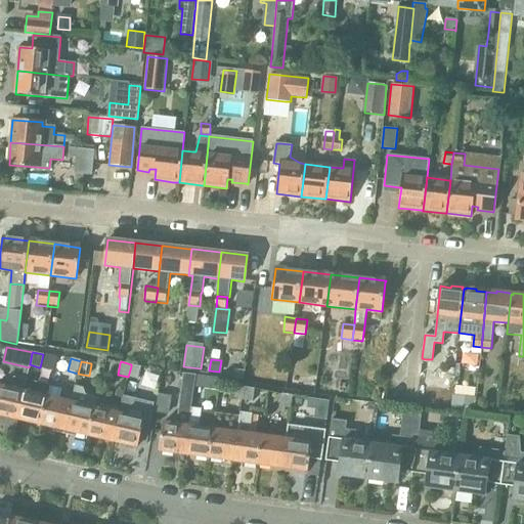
[(131,366),(128,377),(139,380),(141,366),(131,364),(131,366)]
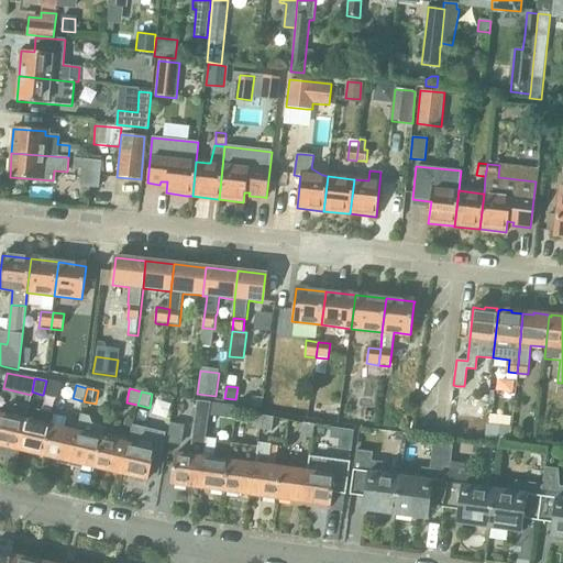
[(262,398),(251,397),(250,407),(261,408),(262,398)]
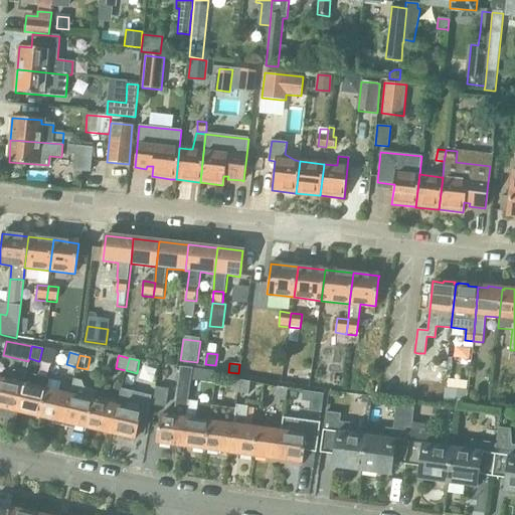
[(161,416),(157,444),(180,447),(181,447),(188,402),(188,400),(191,380),(193,368),(181,366),(176,401),(174,416),(172,416),(161,414),(161,416)]
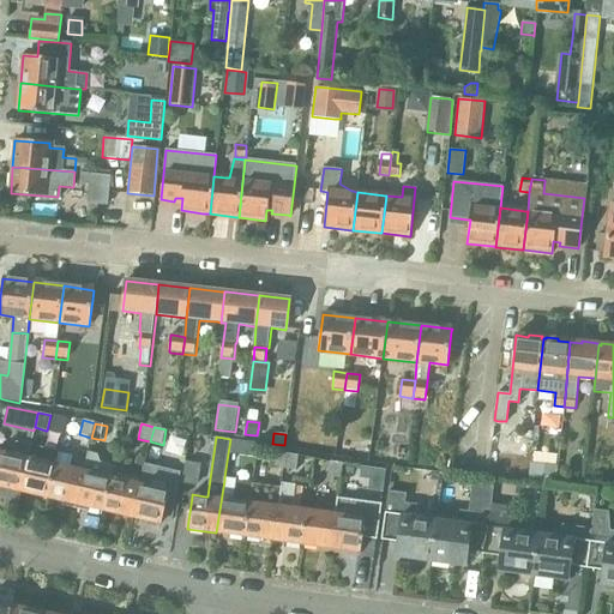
[(247,453),(256,455),(257,443),(250,441),(247,453)]
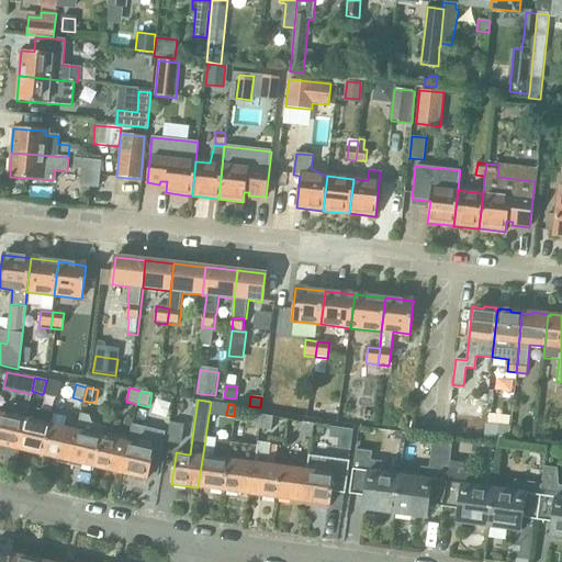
[(0,445),(18,450),(19,448),(24,420),(27,407),(15,405),(13,416),(0,413),(0,445)]
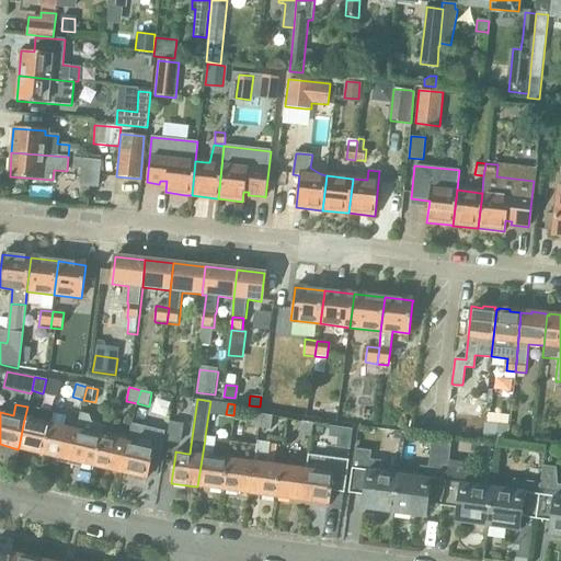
[(19,447),(18,449),(43,455),(49,426),(50,424),(53,413),(27,407),(24,420),(19,447)]
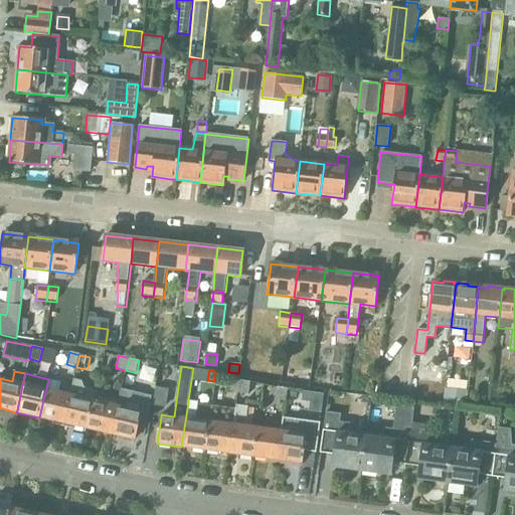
[(229,381),(227,391),(235,392),(238,392),(239,382),(239,380),(229,379),(229,381)]
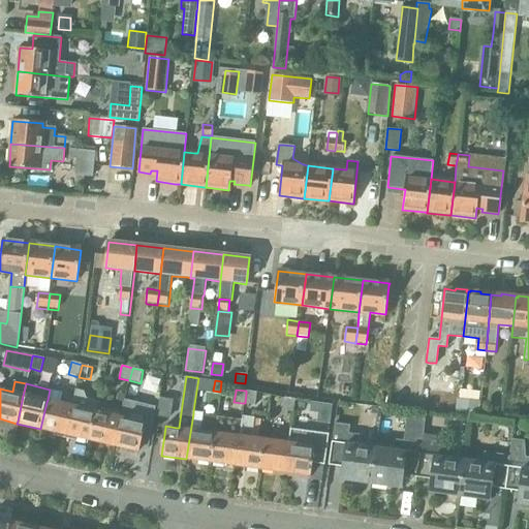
[(246,393),(245,403),(251,404),(255,405),(257,392),(246,391),(246,393)]
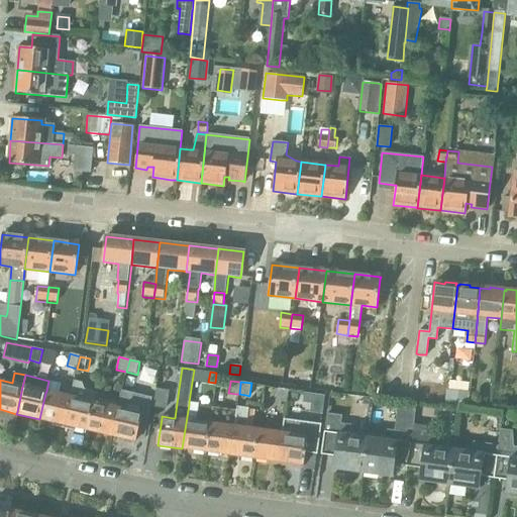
[(94,404),(87,430),(111,436),(112,436),(121,396),(122,394),(123,387),(122,387),(116,386),(114,395),(112,406),(94,402),(94,404)]
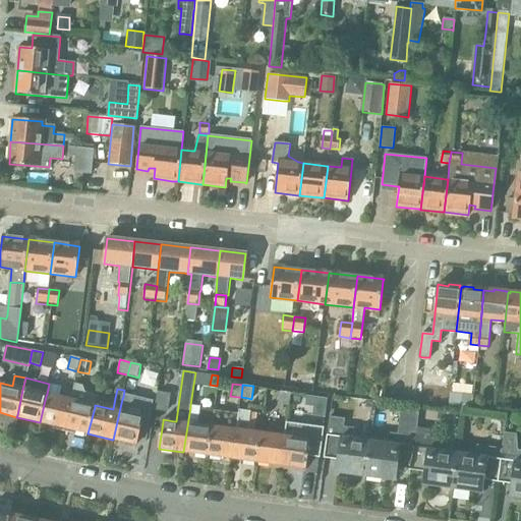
[(280,394),(278,404),(286,405),(289,406),(291,393),(280,391),(280,394)]
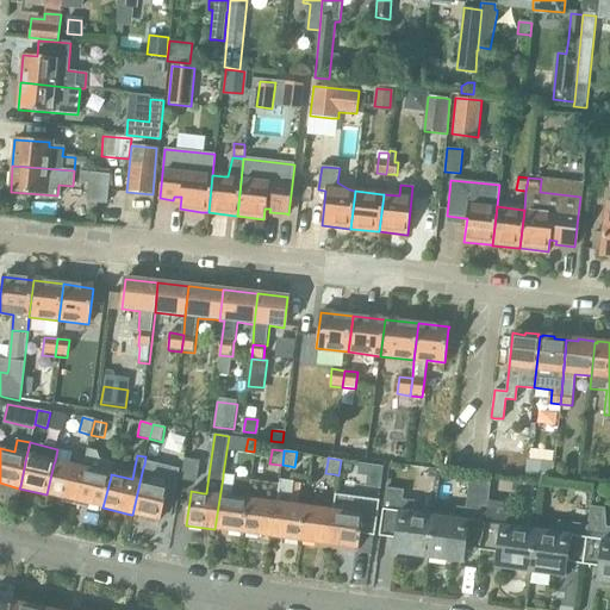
[(54,464),(47,495),(74,500),(82,470),(82,467),(55,461),(54,464)]
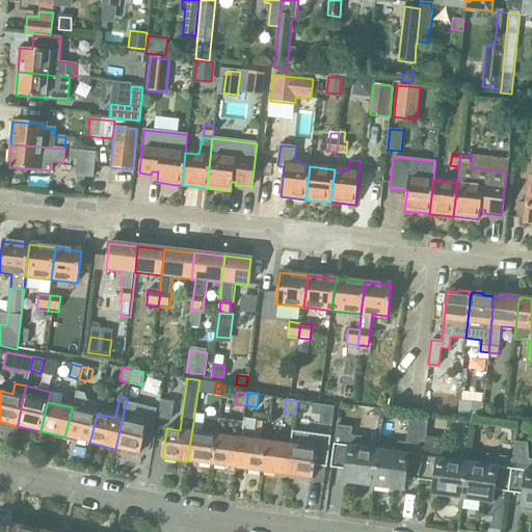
[(476,413),(477,404),(466,403),(464,411),(476,413)]
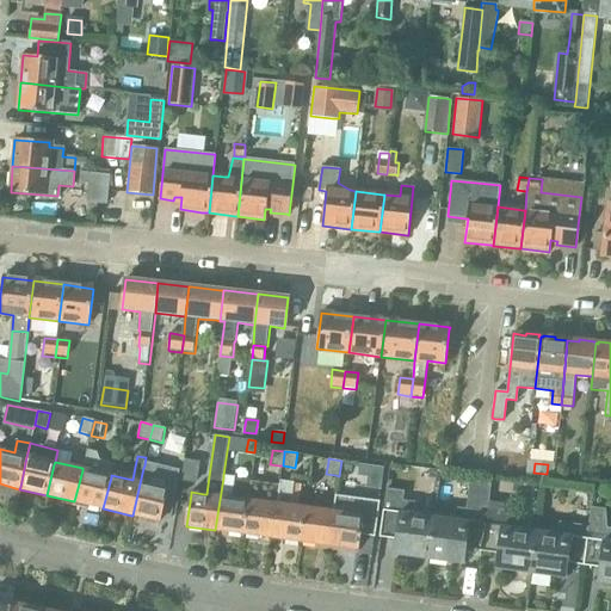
[(143,468),(133,516),(160,522),(167,488),(153,485),(156,468),(144,466),(143,468)]
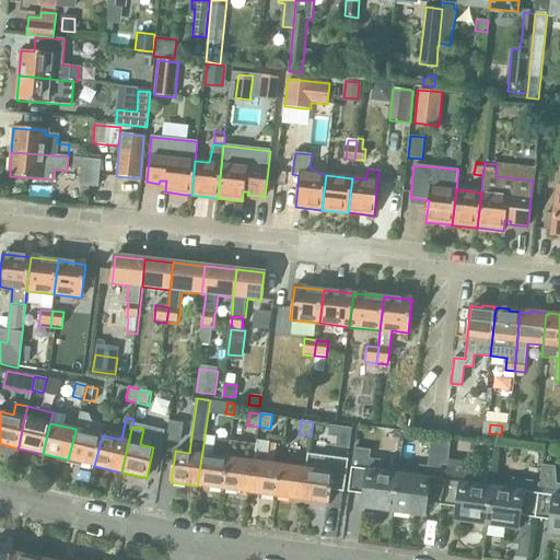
[(76,431),(68,459),(94,466),(102,438),(102,435),(76,429),(76,431)]
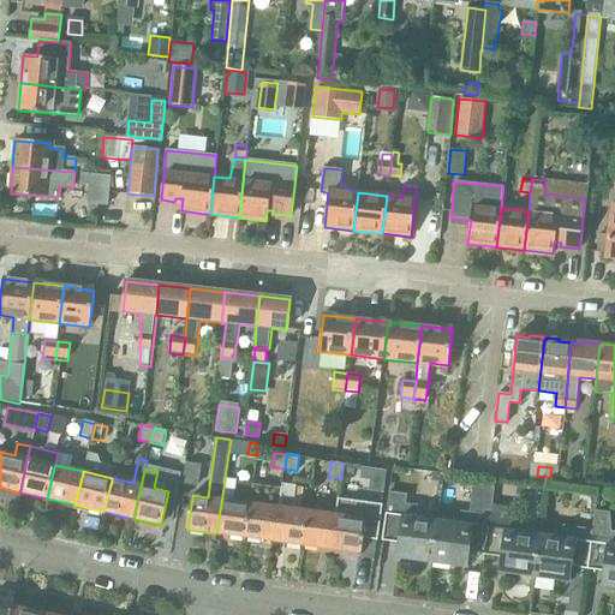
[(225,481),(216,533),(244,537),(246,537),(250,506),(249,506),(233,502),(236,479),(225,478),(225,481)]
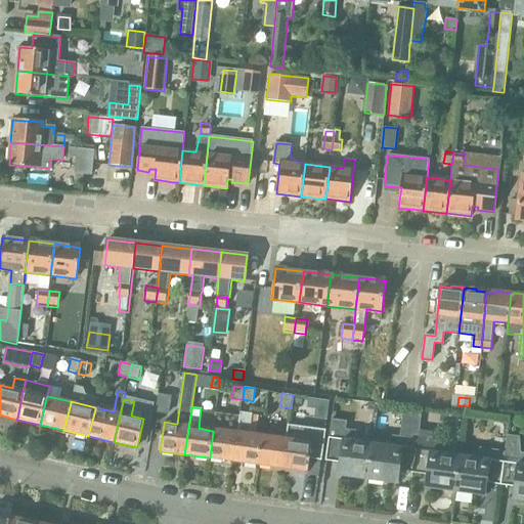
[(213,431),(210,457),(232,461),(233,461),(239,417),(238,417),(216,413),(216,416),(213,431)]
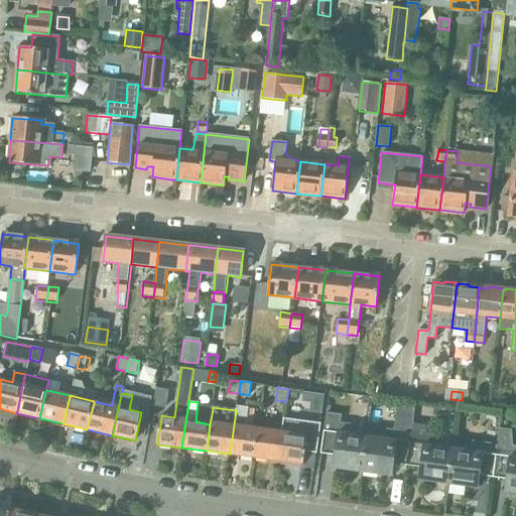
[(236,410),(230,454),(254,457),(257,429),(258,428),(245,426),(248,408),(237,407),(236,408),(236,410)]
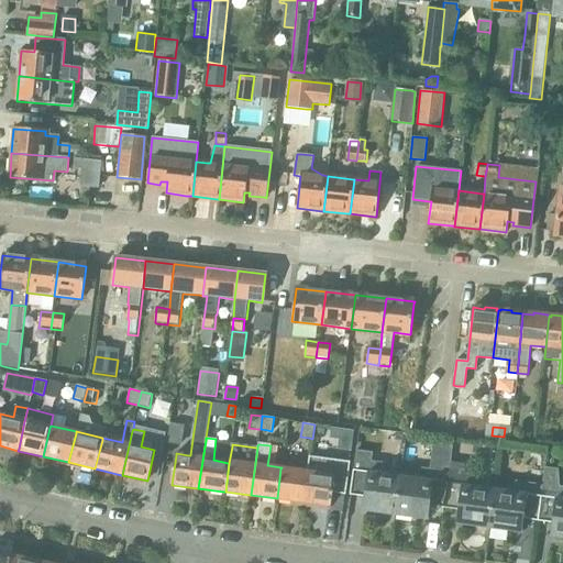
[(360,453),(355,486),(364,487),(368,488),(366,510),(395,515),(396,515),(400,479),(400,476),(384,474),(383,463),(373,462),(374,452),(360,450),(360,453)]
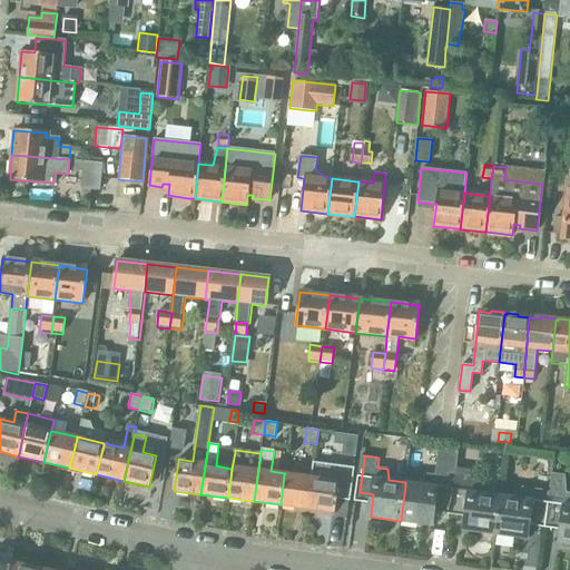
[(311,477),(307,508),(317,510),(318,513),(330,516),(332,512),(333,512),(334,512),(336,501),(336,497),(349,499),(351,499),(355,469),(313,463),(313,464),(311,477)]
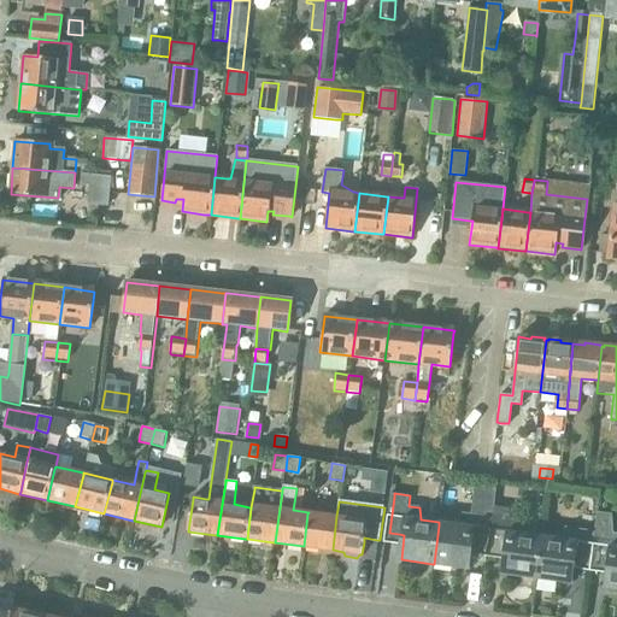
[(492,517),(487,551),(501,553),(500,564),(499,574),(535,579),(540,540),(541,540),(541,536),(523,534),(522,522),(510,521),(509,509),(493,506),(493,509),(492,517)]
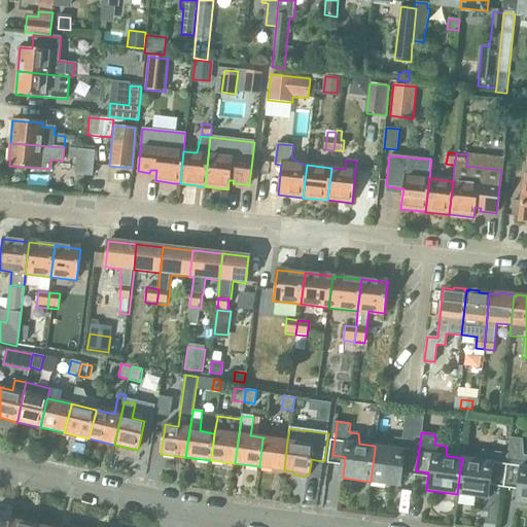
[(262,438),(259,466),(282,469),(284,469),(287,441),(286,441),(264,437),(262,438)]
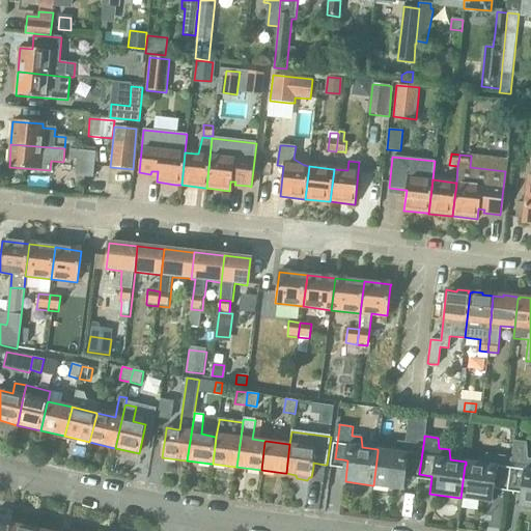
[(511,457),(507,487),(520,490),(519,506),(530,507),(530,459),(528,459),(526,443),(513,441),(513,443),(511,456),(511,457)]
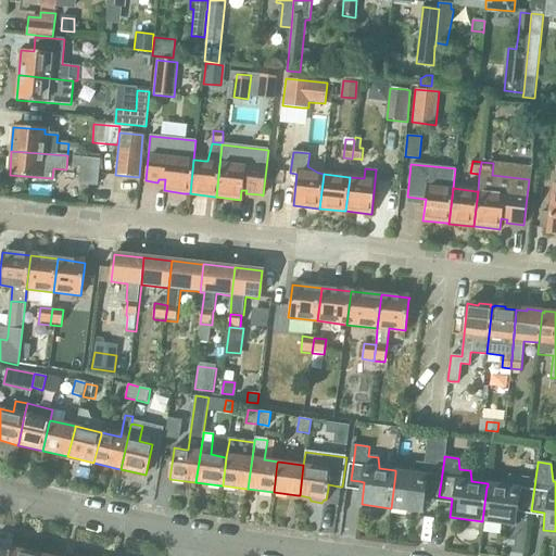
[(395,474),(391,508),(420,513),(421,513),(424,503),(425,494),(438,496),(439,496),(443,466),(442,466),(419,463),(418,465),(415,474),(412,472),(395,470),(395,474)]
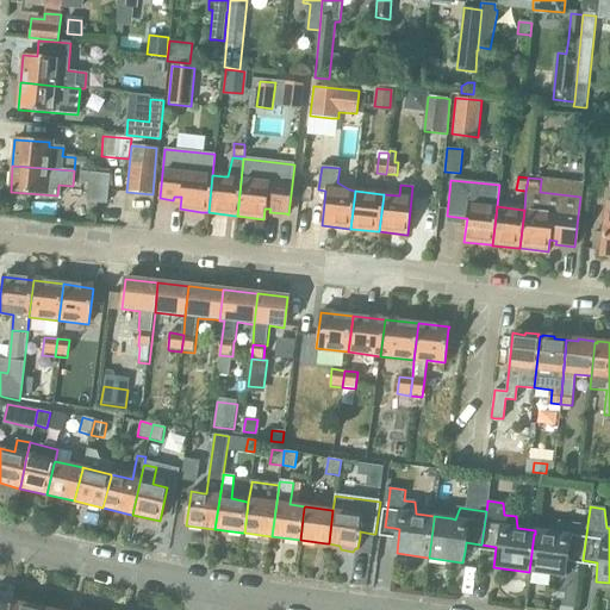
[(534,534),(529,572),(562,577),(564,577),(566,565),(567,558),(580,560),(583,560),(587,526),(585,524),(559,522),(558,524),(554,533),(553,533),(535,530),(535,534),(534,534)]
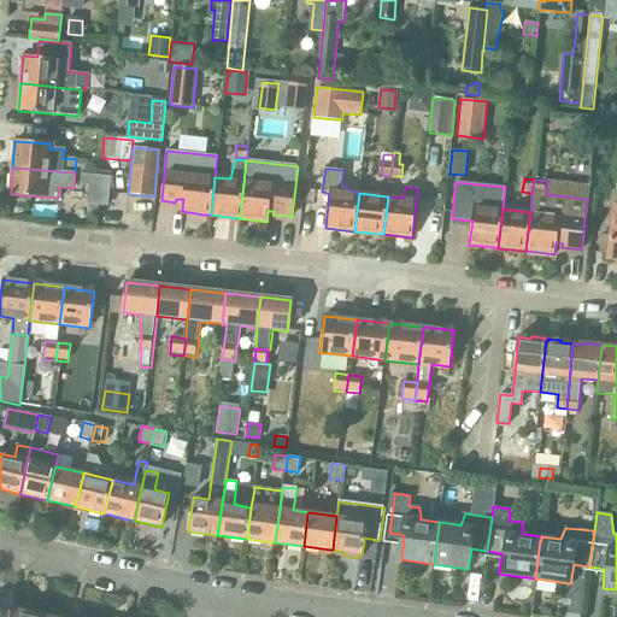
[(0,616),(13,616),(16,610),(0,606),(0,616)]
